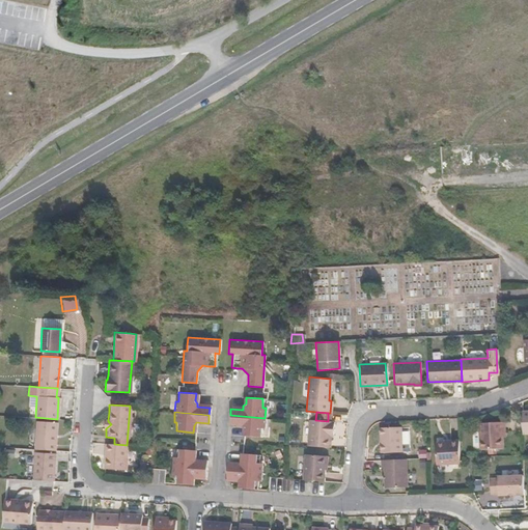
[(265,418),(230,415),(229,424),(242,425),(244,428),(243,436),(260,437),(260,428),(265,428),(265,418)]
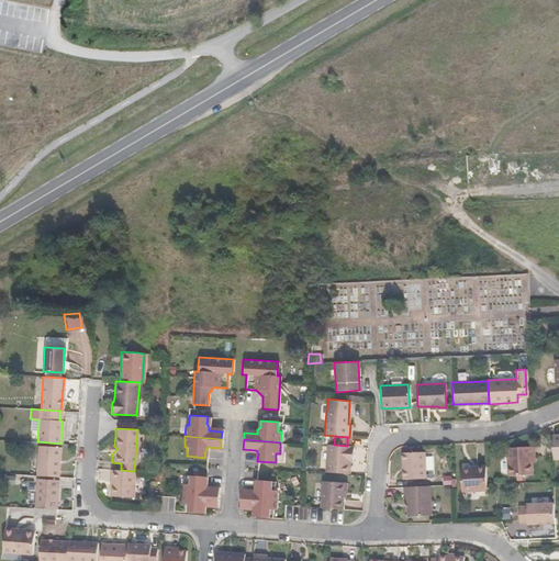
[(326,444),(324,471),(348,473),(348,462),(349,458),(351,458),(351,446),(347,446),(334,445),(326,444)]
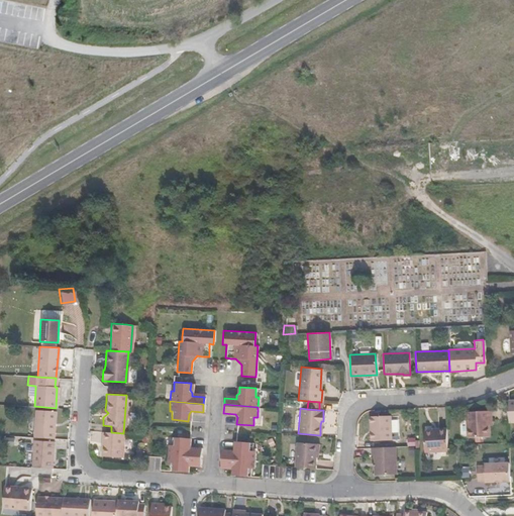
[(33,436),(53,438),(55,411),(34,410),(32,430),(34,430),(33,436)]
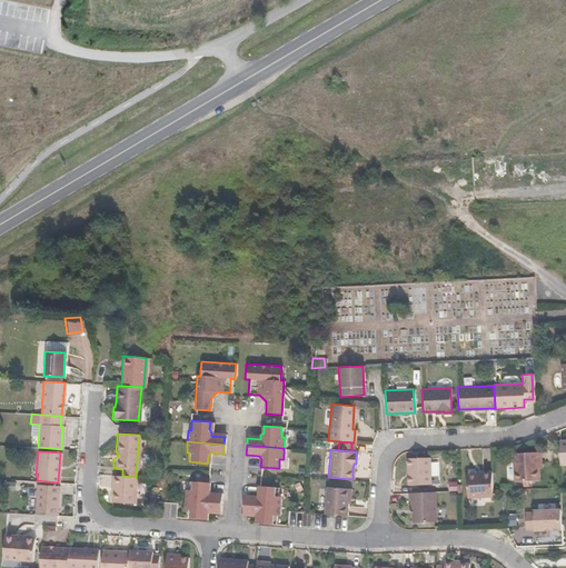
[(536,462),(539,462),(538,451),(512,452),(513,481),(537,480),(537,468),(536,462)]
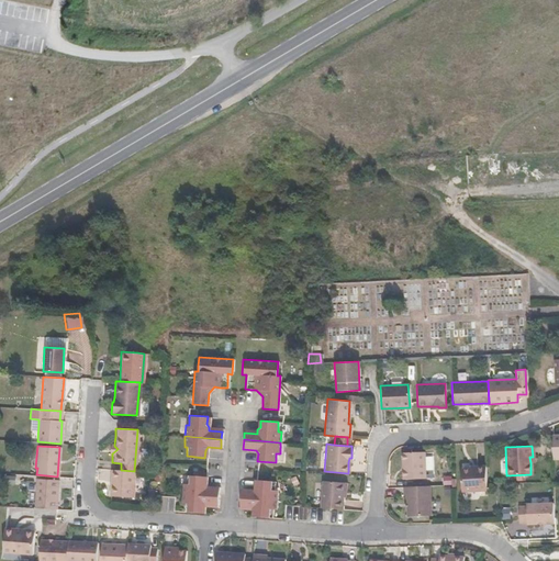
[(401,479),(424,478),(423,450),(400,451),(401,479)]
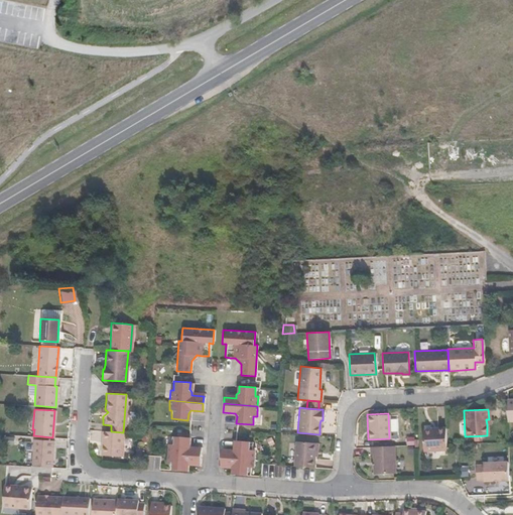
[(444,443),(444,427),(434,427),(434,429),(429,430),(420,430),(421,452),(445,449),(444,443)]
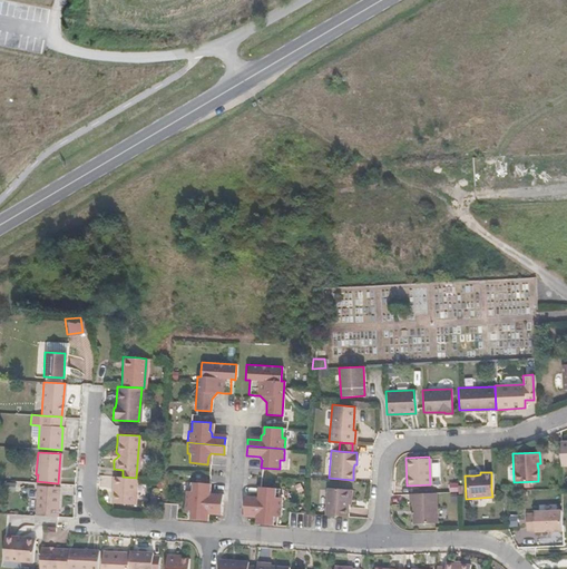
[(123,477),(113,476),(110,503),(134,504),(136,478),(123,477)]
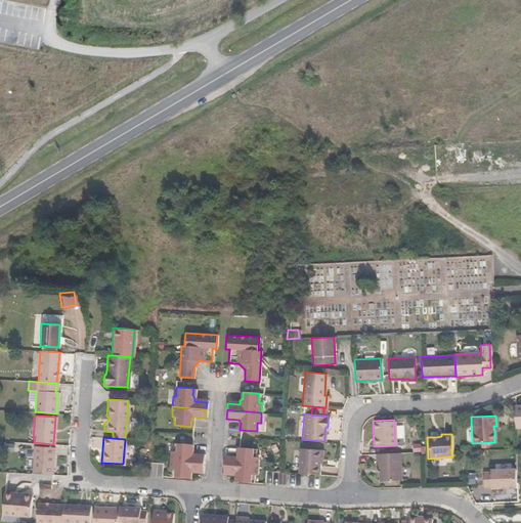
[(174,470),(173,477),(187,478),(188,472),(190,473),(202,474),(203,464),(204,453),(192,452),(189,449),(190,444),(176,443),(175,451),(172,451),(170,451),(168,469),(171,469),(174,470)]
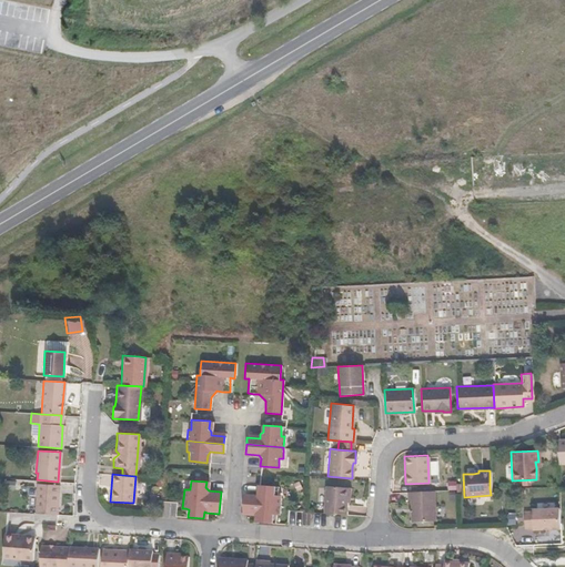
[(33,513),(56,515),(57,485),(36,484),(33,513)]
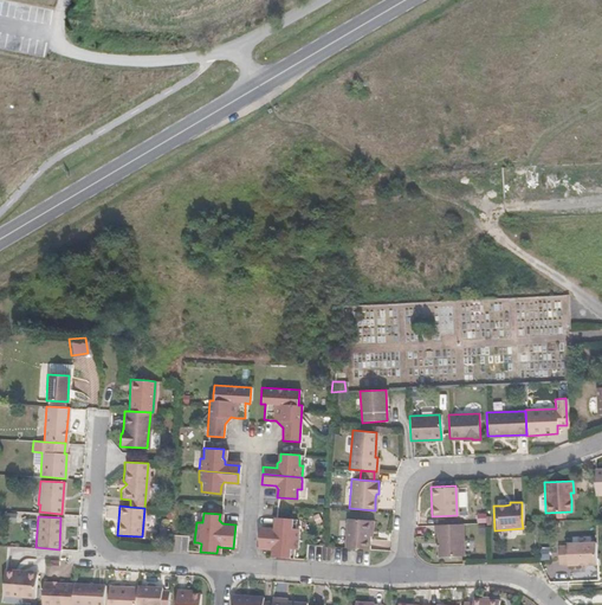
[(290,548),(292,549),(297,549),(298,528),(295,528),(291,528),(292,519),(276,517),(276,525),(272,527),(259,526),(257,549),(267,549),(270,549),(270,557),(289,558),(290,548)]
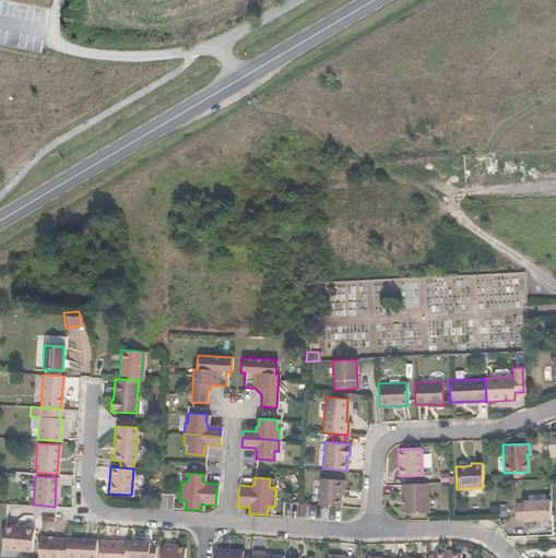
[(320,478),(318,505),(340,507),(341,495),(341,479),(320,478)]
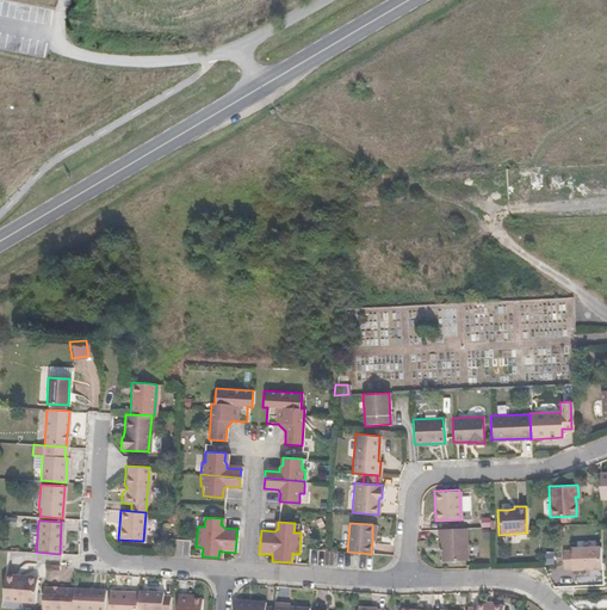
[(464,528),(437,529),(437,538),(440,538),(441,561),(465,560),(464,528)]
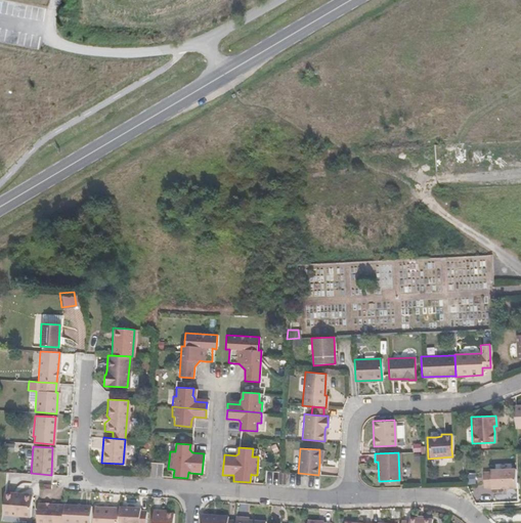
[(515,487),(514,468),(489,469),(489,471),(482,471),(482,487),(490,486),(490,488),(515,487)]
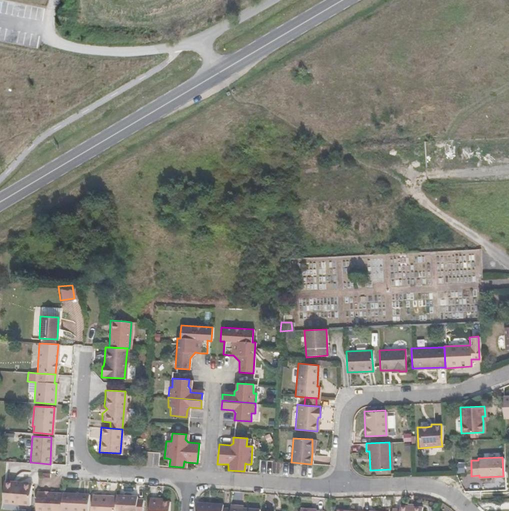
[(3,481),(1,503),(29,505),(30,485),(12,484),(12,482),(3,481)]
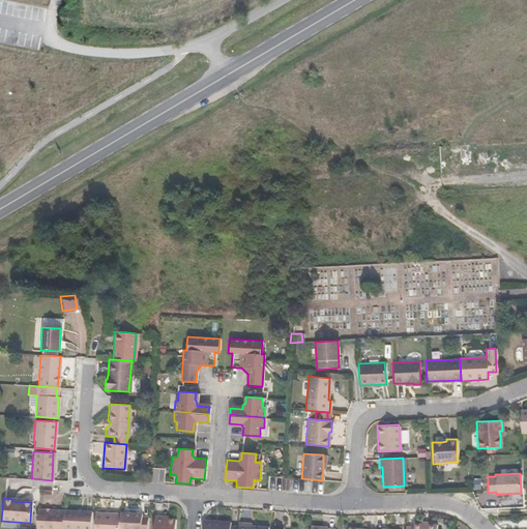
[(61,528),(62,510),(36,509),(35,528),(61,528)]
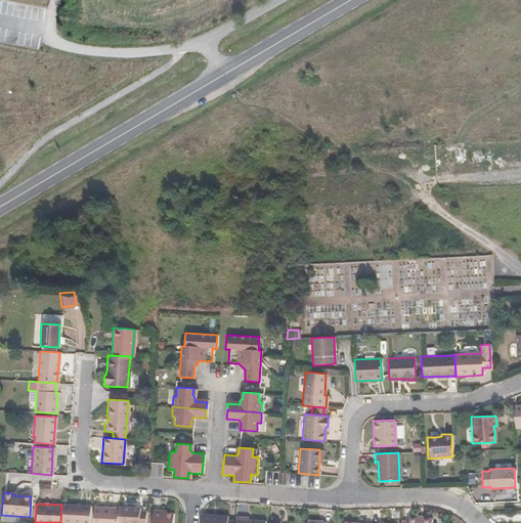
[(60,522),(88,522),(90,506),(61,505),(60,522)]
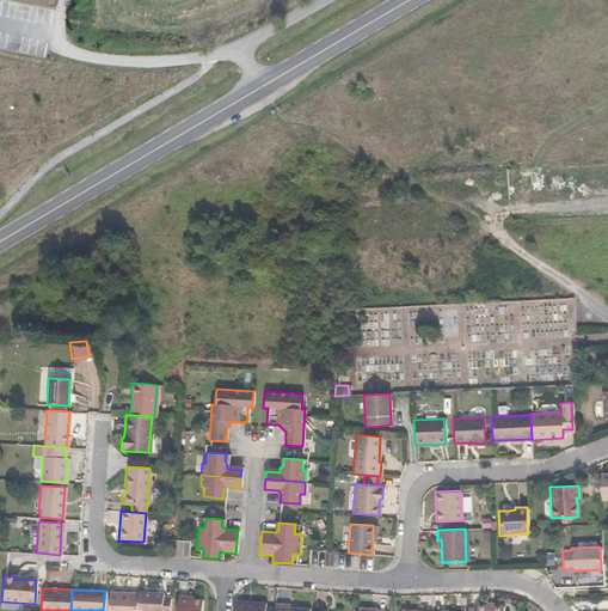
[(108,610),(135,610),(137,593),(109,592),(108,610)]
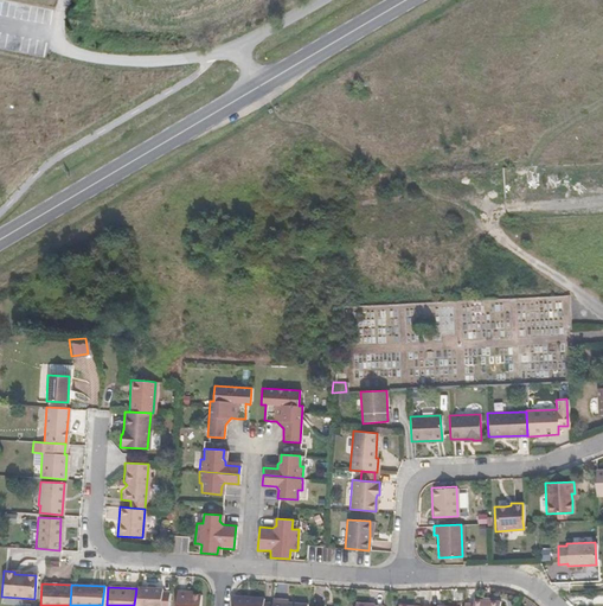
[(136,588),(134,605),(159,605),(161,588),(136,587),(136,588)]
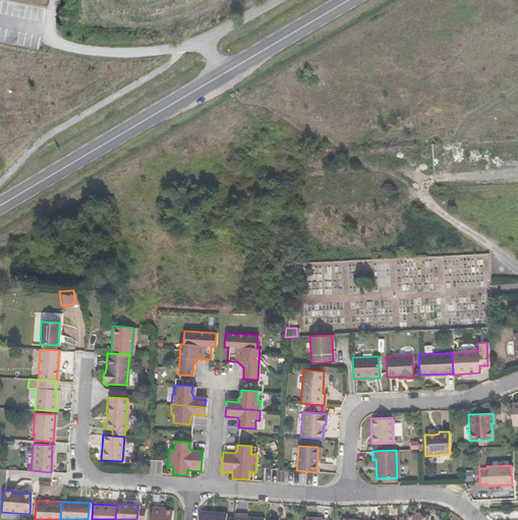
[(160,510),(160,507),(151,507),(150,519),(170,519),(171,510),(163,510),(160,510)]
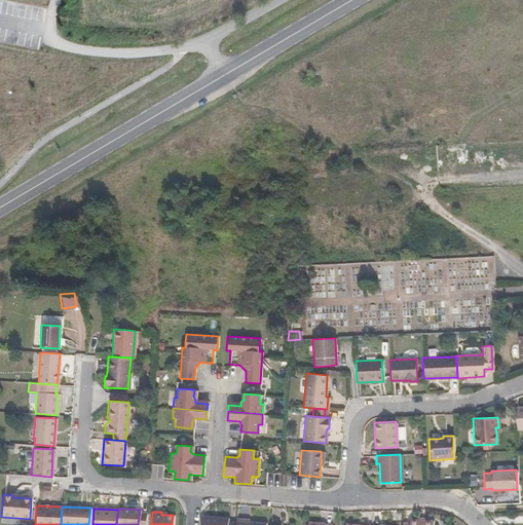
[(234,524),(235,522),(227,522),(227,518),(201,516),(199,524),(234,524)]
